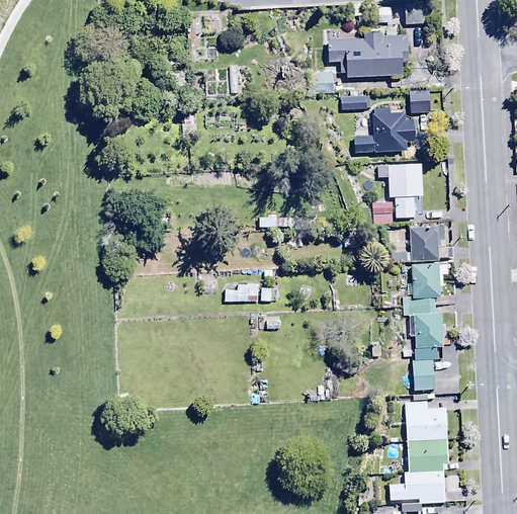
[(404,5),(404,24),(431,23),(431,4),(404,5)]
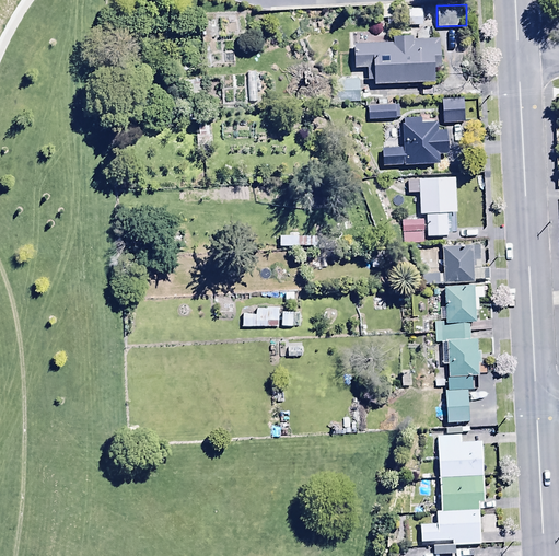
[(356,45),(351,45),(351,68),(363,68),(363,79),(368,79),(368,83),(435,82),(434,70),(444,69),(443,37),(412,38),(412,35),(396,36),(396,43),(356,43),(356,45)]
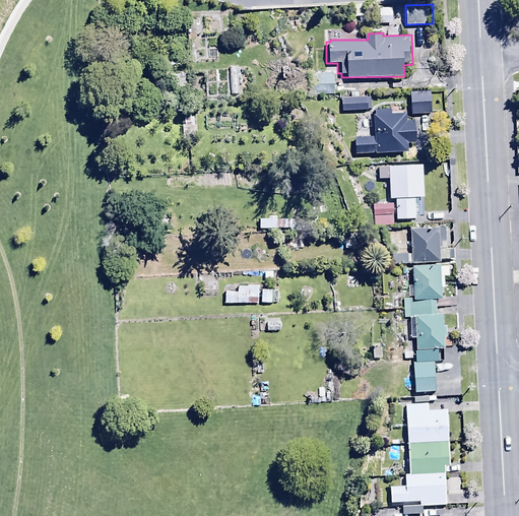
[(335,91),(335,73),(312,73),(312,91),(335,91)]
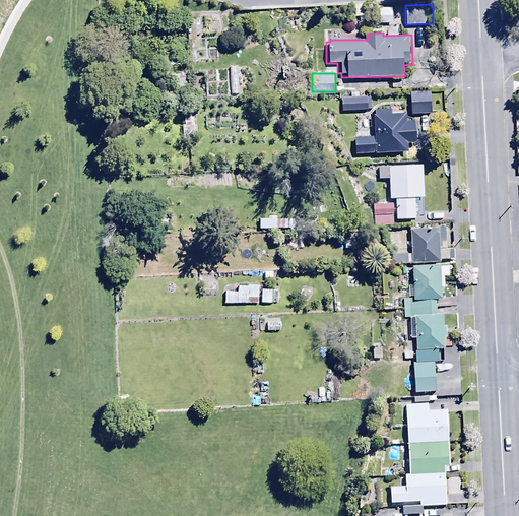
[(411,89),(412,114),(431,113),(431,89),(411,89)]
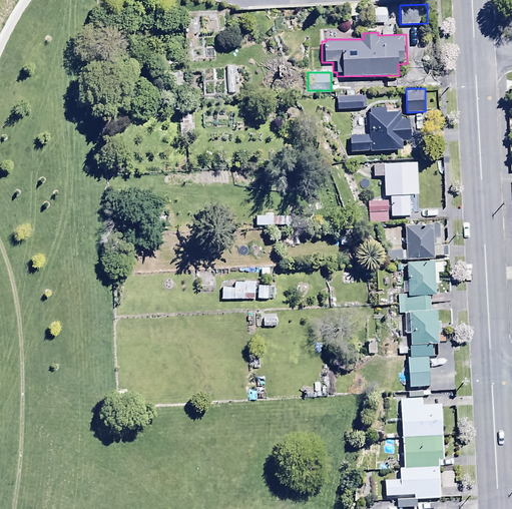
[(338,95),(338,109),(367,108),(367,95),(355,95),(355,90),(348,90),(348,95),(338,95)]
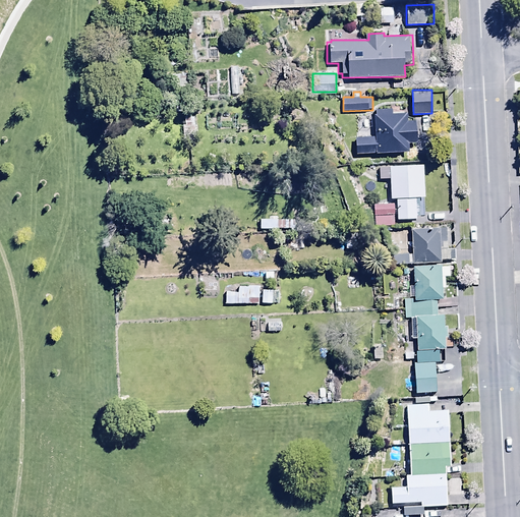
[(356,136),(356,154),(408,152),(408,145),(418,144),(418,123),(408,123),(408,114),(393,114),(392,107),(376,108),(377,135),(356,136)]
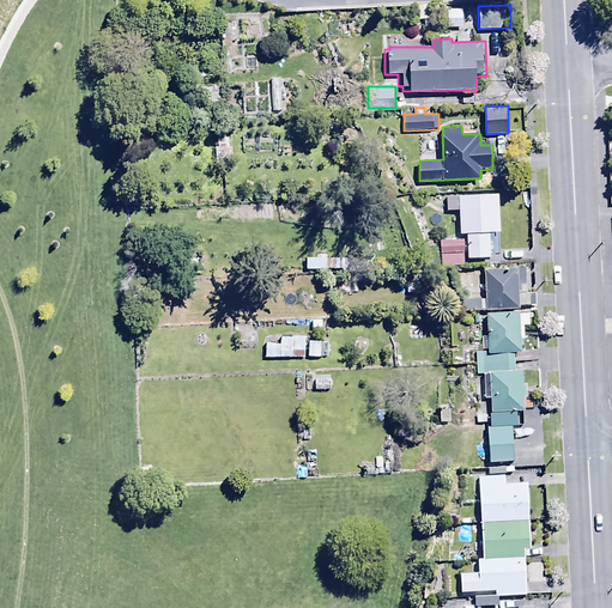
[(498,196),(448,196),(448,211),(461,211),(461,236),(467,235),(467,257),(492,257),(492,250),(500,250),(498,196)]
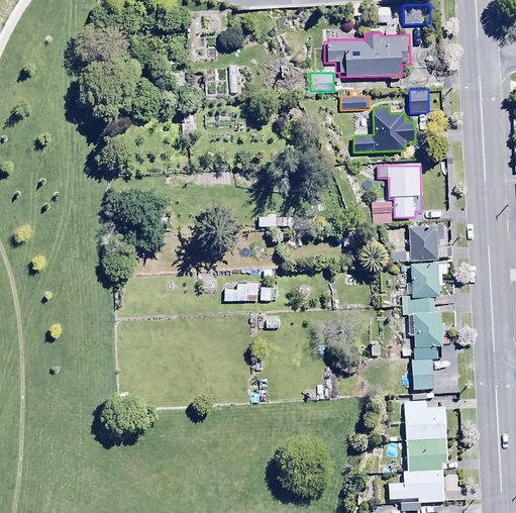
[(391,200),(373,200),(373,224),(392,224),(391,200)]
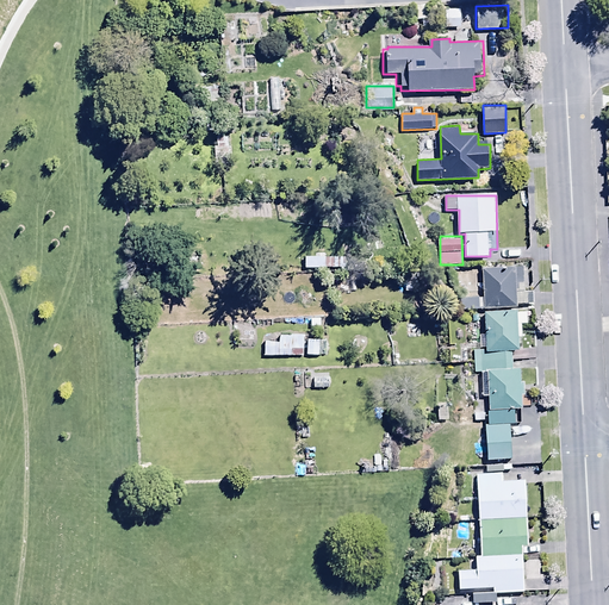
[(306,256),(305,268),(327,269),(327,257),(306,256)]
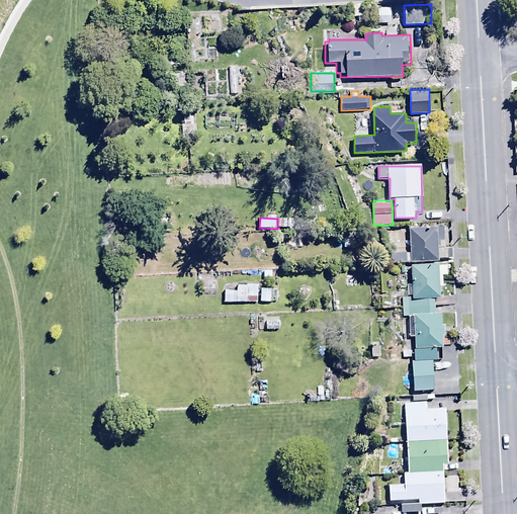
[(444,226),(411,228),(412,261),(439,260),(438,245),(446,245),(444,226)]
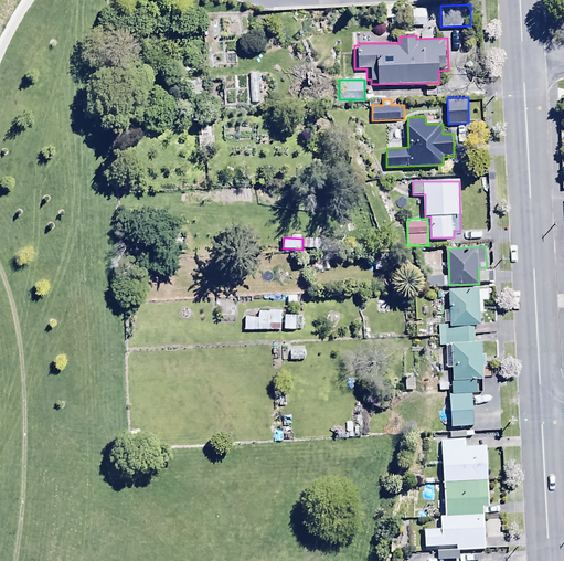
[(446,276),(426,276),(426,287),(447,287),(446,276)]
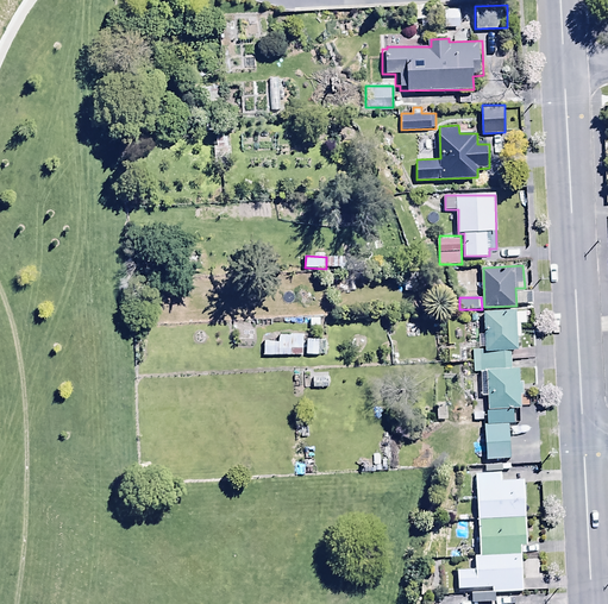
[(481,370),(513,369),(512,348),(522,348),(521,309),(486,310),(486,347),(475,346),(475,370),(481,370)]
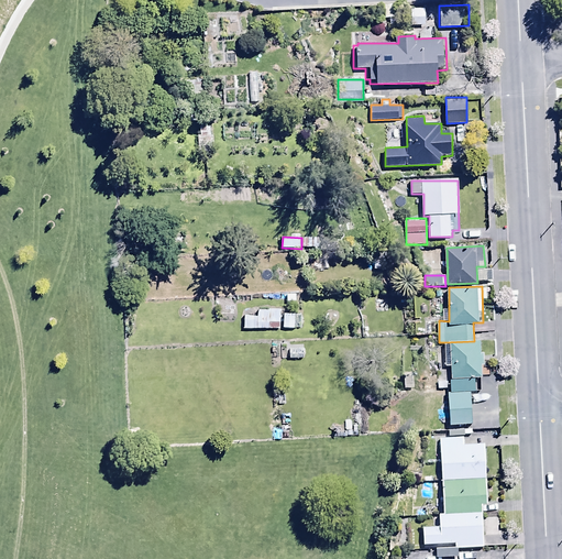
[(426,310),(426,295),(415,295),(415,310),(426,310)]
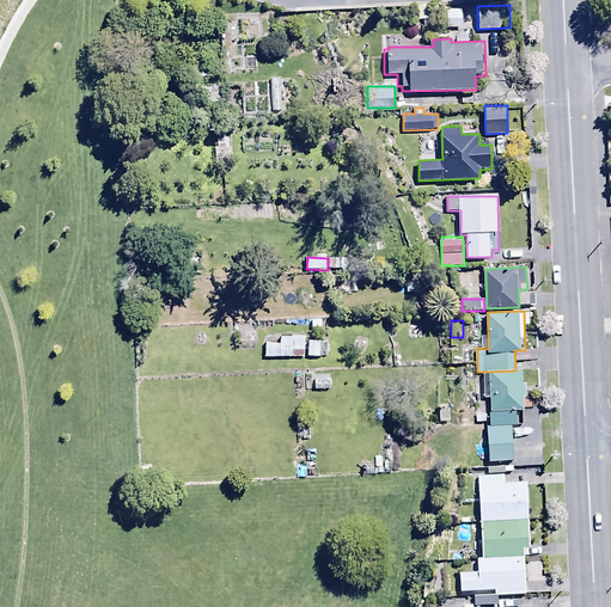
[(323,339),(310,339),(309,355),(322,356),(323,339)]
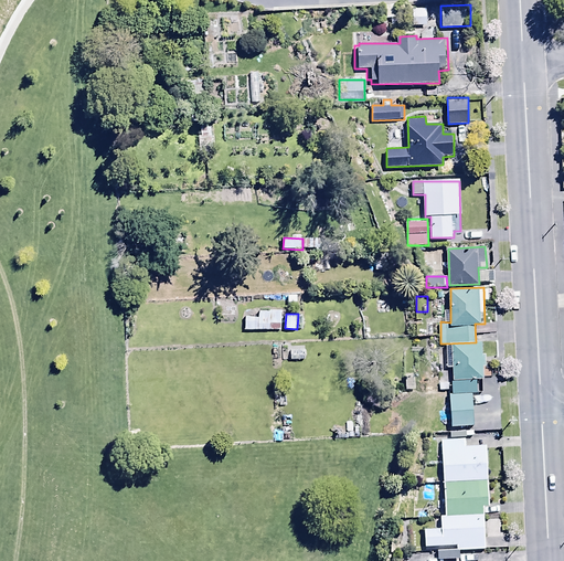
[(476,342),(446,343),(446,366),(451,366),(451,383),(485,382),(482,342),(476,342)]
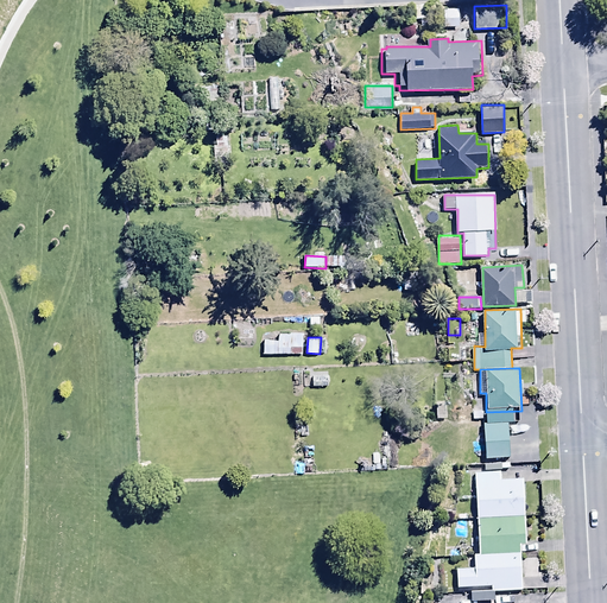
[(330,373),(314,373),(314,385),(330,385),(330,373)]
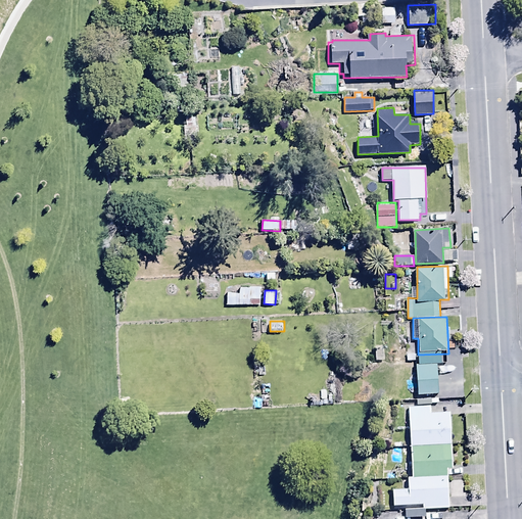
[(448,354),(418,355),(417,396),(464,394),(462,352),(448,354)]
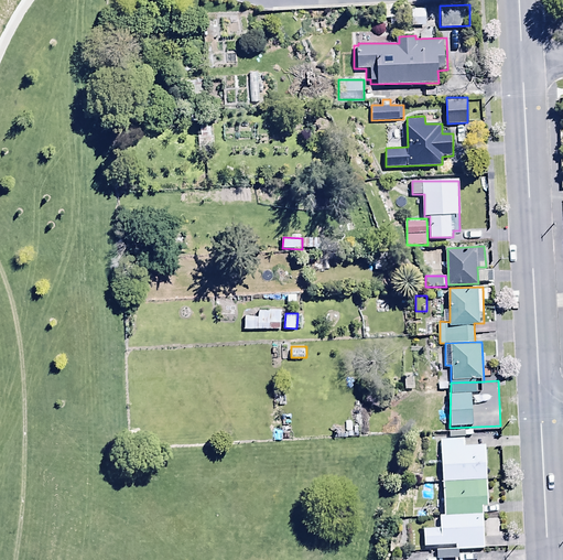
[(465,438),(442,438),(445,516),(440,517),(440,527),(424,528),(425,548),(456,546),(456,548),(487,547),(484,507),(489,506),(486,447),(465,448),(465,438)]
